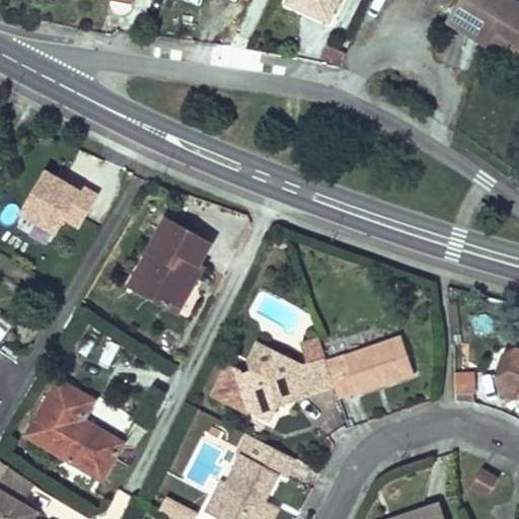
[(337,0),(289,0),(289,2),(328,19),(337,0)]
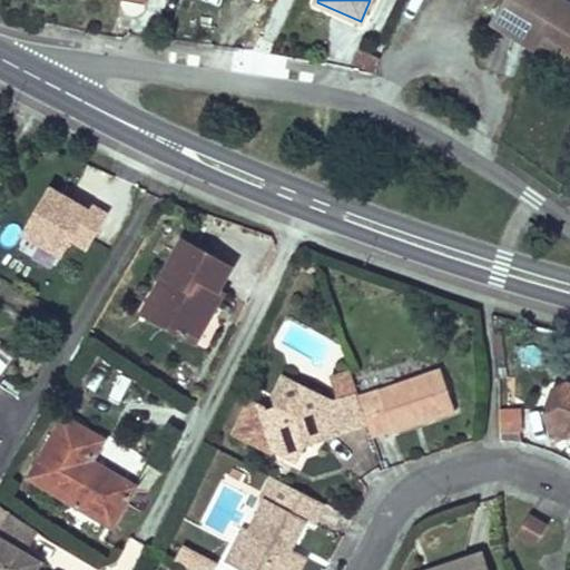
[(508,0),(494,22),(516,36),(519,30),(526,33),(524,36),(524,38),(526,41),(528,43),(531,45),(533,45),(536,43),(538,41),(534,47),(556,60),(566,45),(569,47),(569,5),(562,0),(508,0)]
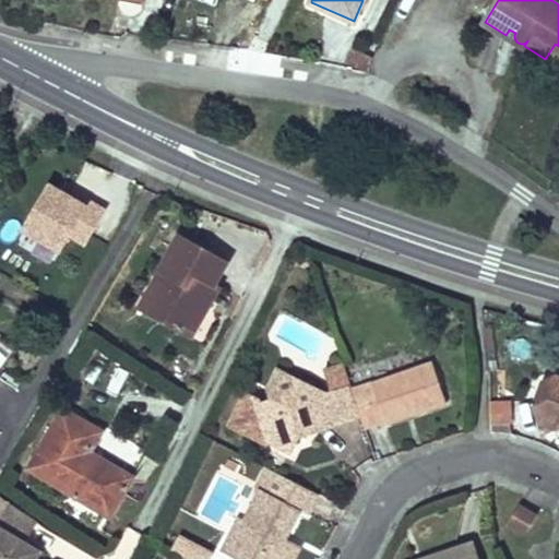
[(368,69),(373,54),(354,47),(348,62),(368,69)]
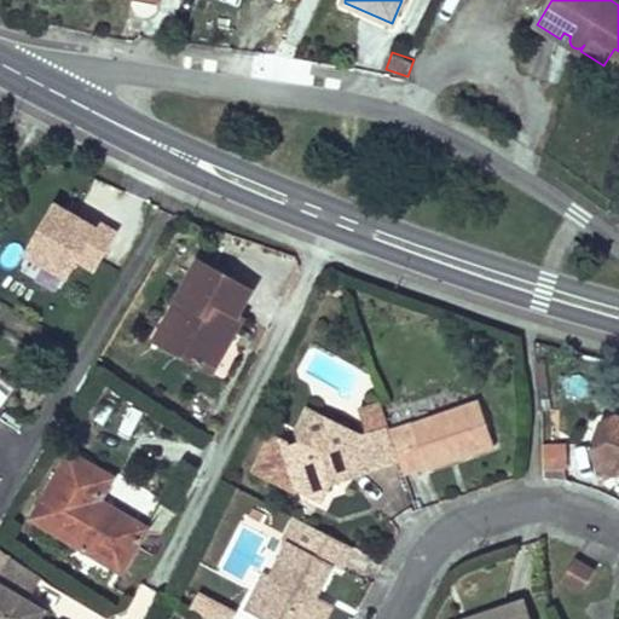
[(74,261),(99,271),(119,221),(48,195),(18,275),(63,291),(74,261)]
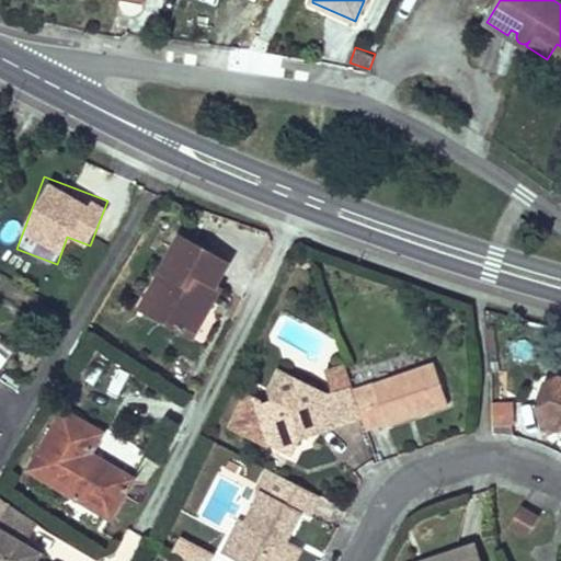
[(228,264),(183,238),(180,236),(158,272),(163,285),(147,312),(191,339),(207,310),(203,308),(215,286),(228,264)]
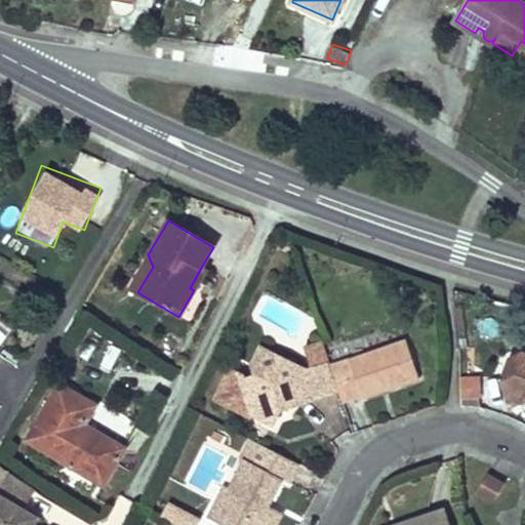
[(128,287),(137,292),(153,267),(148,254),(128,287)]
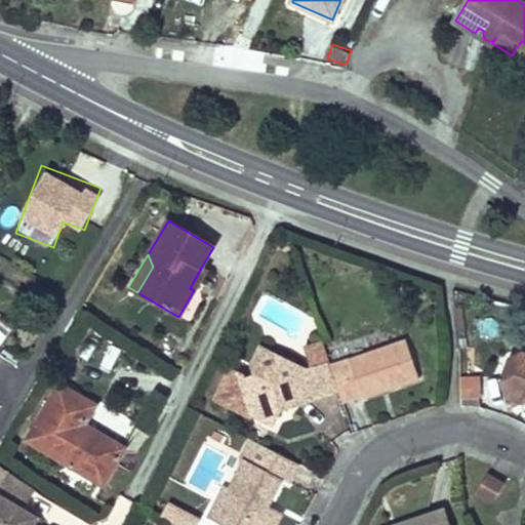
[(190,288),(194,290),(206,271),(201,268),(190,288)]
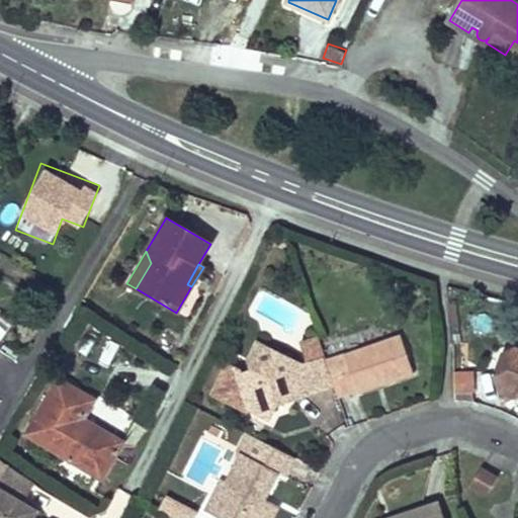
[(402,336),(326,361),(334,384),(338,395),(357,389),(358,392),(415,372),(402,336)]
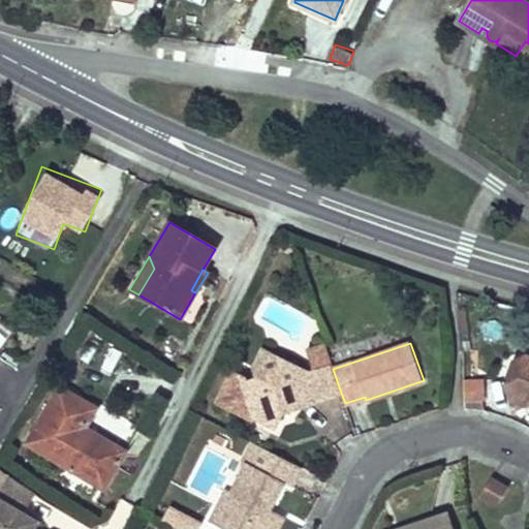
[(325,346),(309,351),(315,371),(318,370),(332,366),(325,346)]
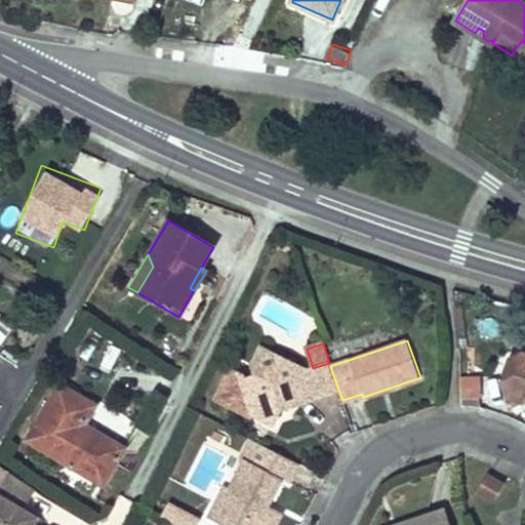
[(298,397),(300,402),(325,394),(316,367),(313,368),(308,370),(261,348),(253,364),(257,374),(245,378),(244,374),(232,368),(216,398),(247,413),(251,411),(245,394),(254,402),(258,415),(274,422),(280,409),(283,402),(298,397)]
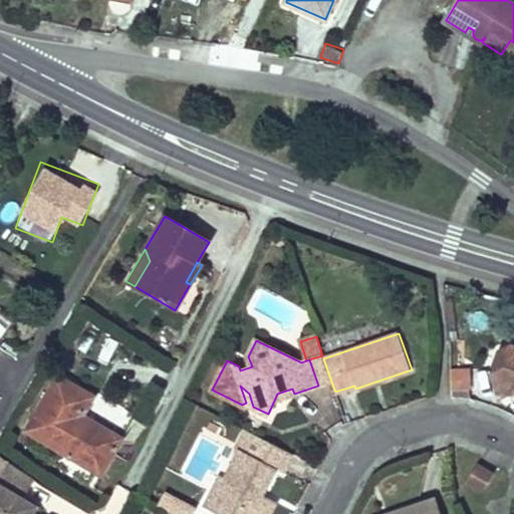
[(513,348),(512,344),(498,350),(490,374),(497,390),(506,386),(510,395),(513,392),(513,348)]
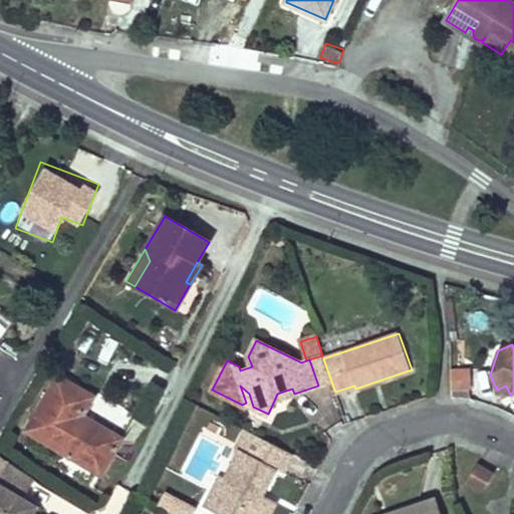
[(323,358),(322,355),(309,359),(318,386),(331,381),(323,358)]
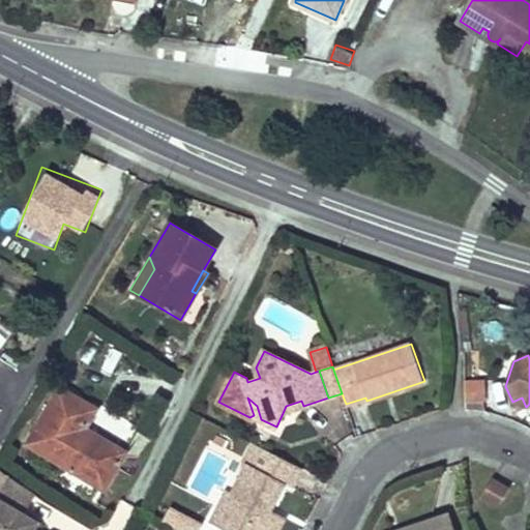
[(482,380),(465,380),(465,402),(482,401),(482,380)]
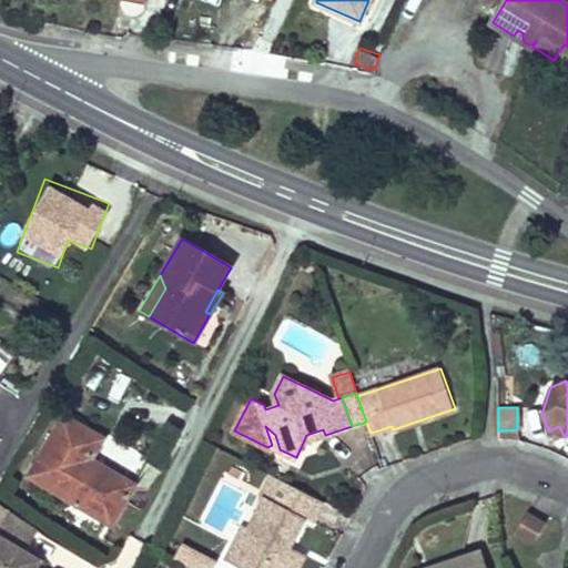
[(104,437),(64,414),(28,475),(112,525),(137,484),(100,462),(98,466),(91,462),(104,437)]
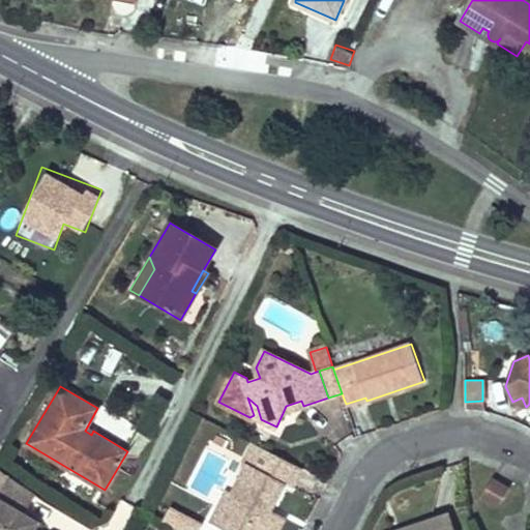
[(261,419),(257,406),(247,398),(254,415),(261,419)]
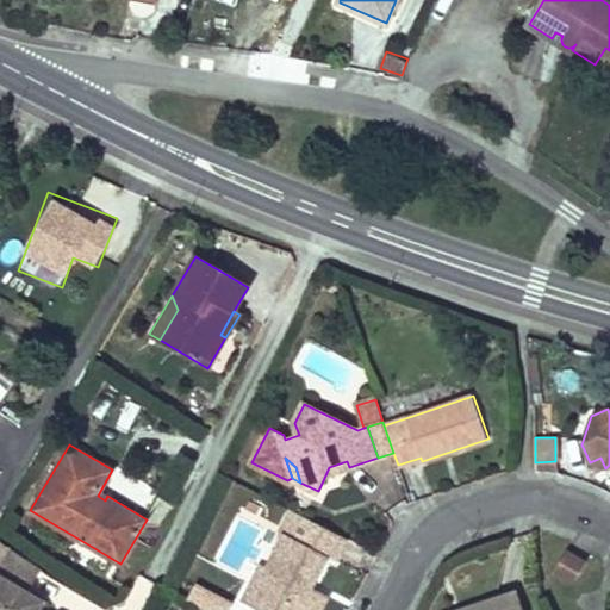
[(601,458),(590,462),(596,473),(605,468),(601,458)]
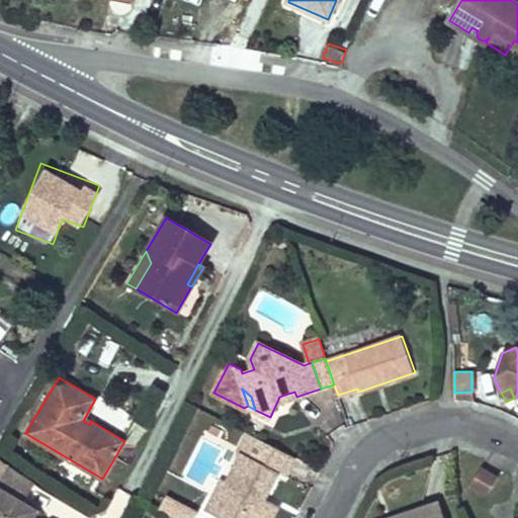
[(294,392),(279,397),(276,404),(296,397),(294,392)]
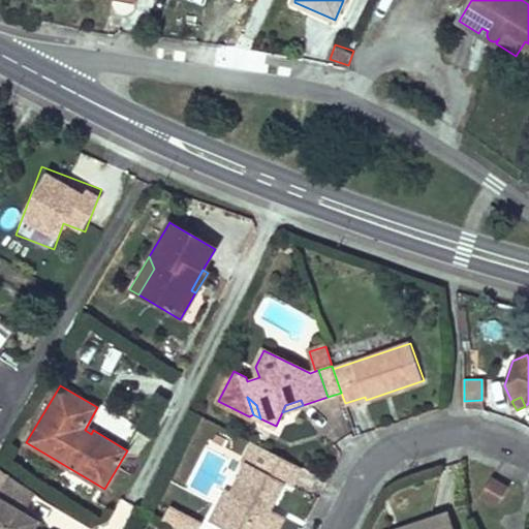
[(483,410),(481,400),(464,401),(464,409),(478,410),(483,410)]
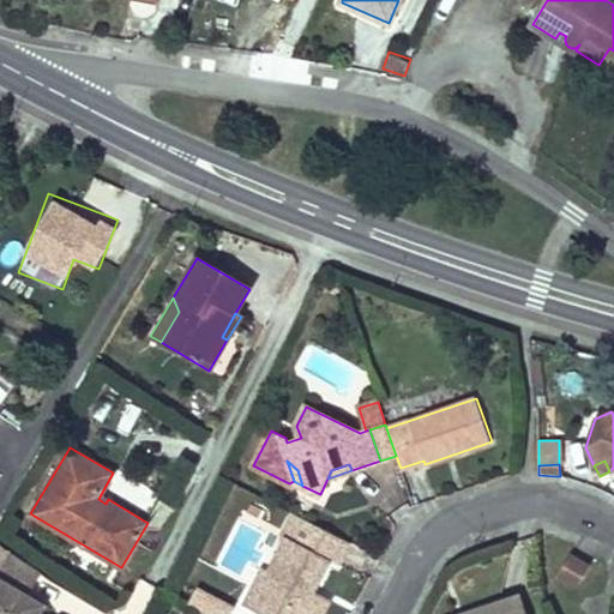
[(295,542),(306,519),(293,513),(283,534),(288,535),(287,537),(295,542)]
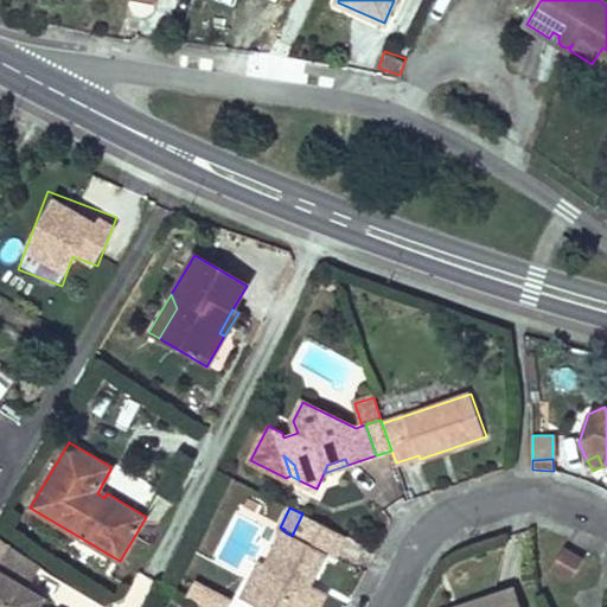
[(345,536),(302,513),(292,536),(283,531),(266,567),(260,564),(242,600),(256,606),(307,606),(317,592),(308,588),(310,585),(325,554),(333,558),(345,536)]
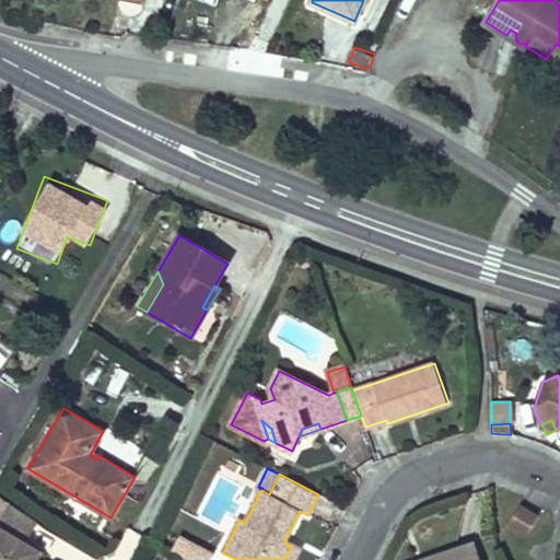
[(37,524),(8,503),(0,514),(0,559),(32,559),(33,558),(20,548),(37,524)]
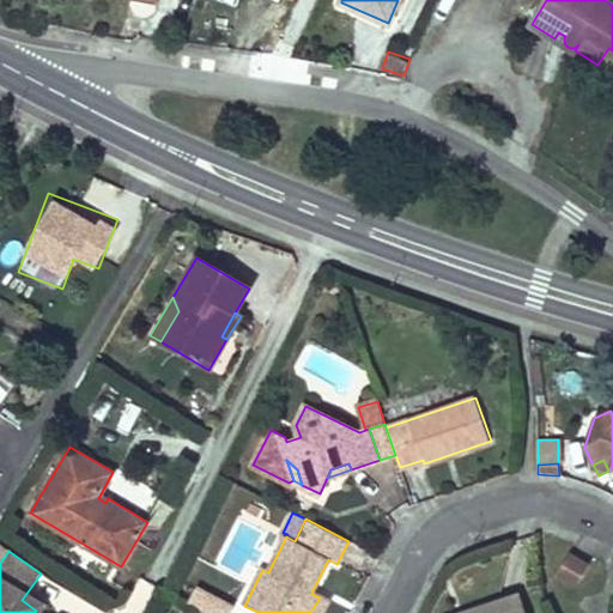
[(589,565),(570,553),(557,575),(576,587),(589,565)]
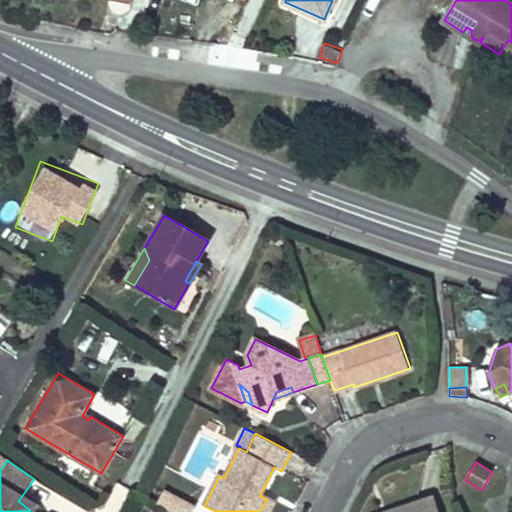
[(267,499),(259,511),(268,511),(275,500),(261,493),(260,496),(267,499)]
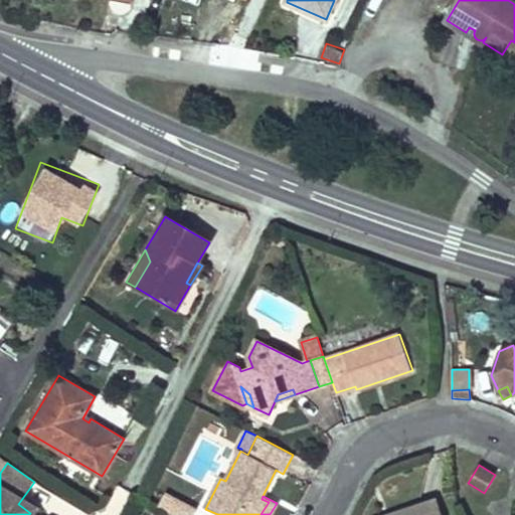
[(443,514),(438,499),(392,514),(443,514)]
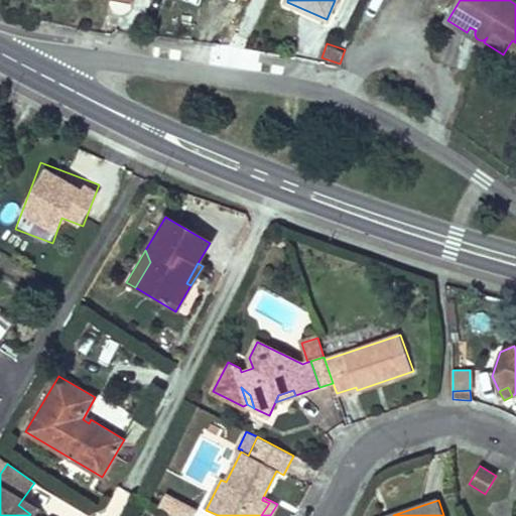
[(190,515),(180,511),(181,509),(172,504),(167,513),(173,515),(190,515)]
